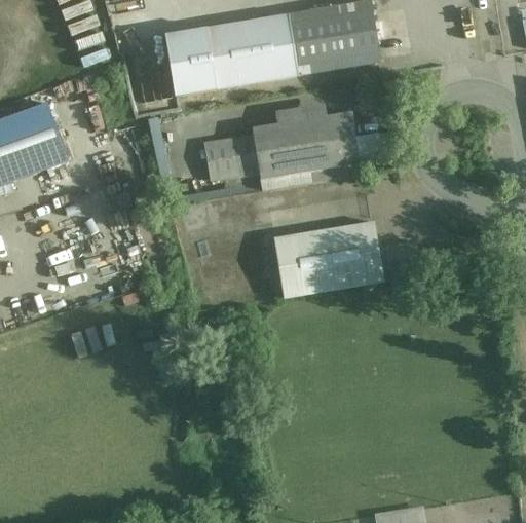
[(370,0),(289,13),(299,74),(380,61),(370,0)]
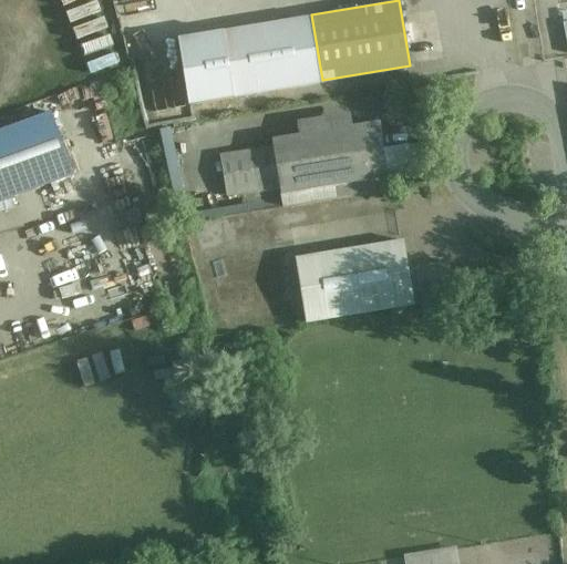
[(311,13),(223,29),(233,95),(322,80),(311,14),(311,13)]
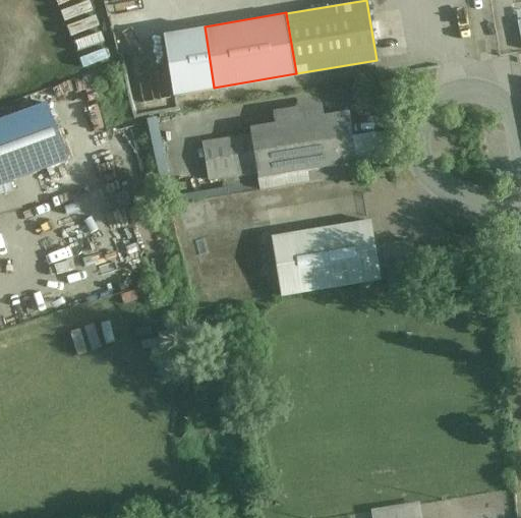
[(214,88),(205,26),(163,34),(172,94),(214,88)]
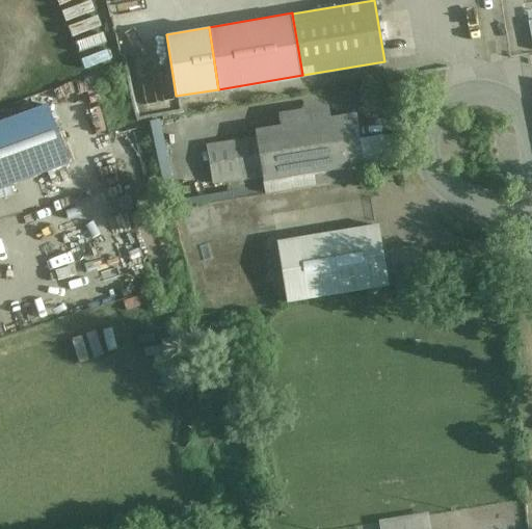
[(48,103),(0,120),(0,187),(70,162),(48,103)]
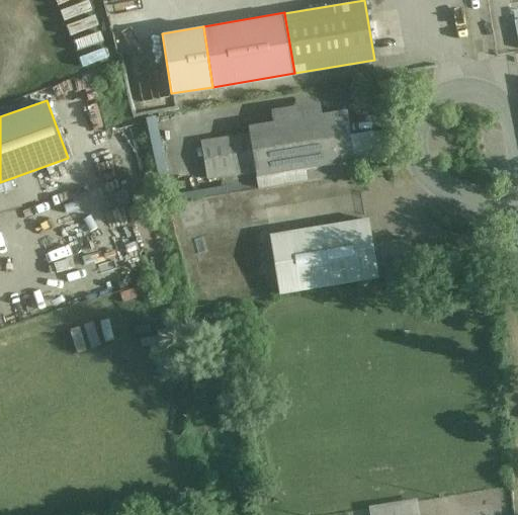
[(346,109),(248,125),(249,133),(255,169),(256,175),(257,175),(353,160),(374,156),(370,132),(350,135),(346,109)]
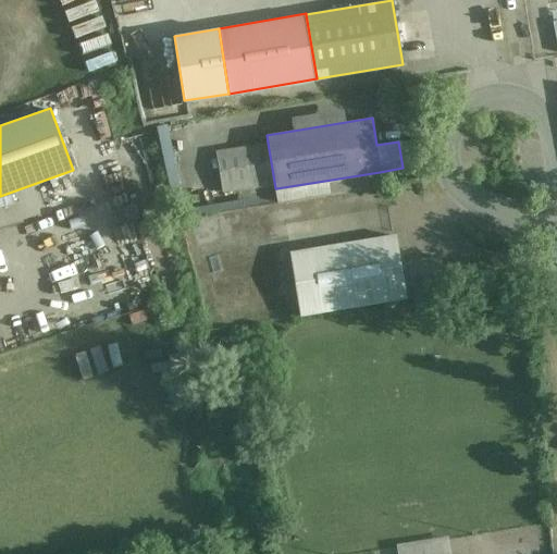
[(410,139),(398,142),(403,168),(415,165),(410,139)]
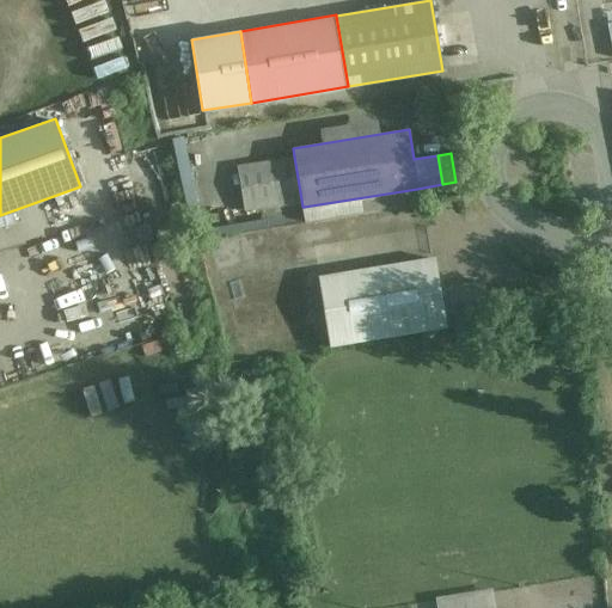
[(294,157),(238,166),(245,209),(301,200),(294,157)]
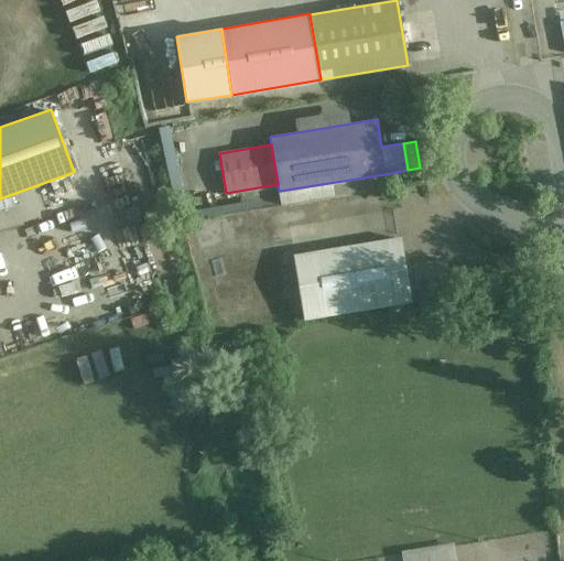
[(384,174),(280,191),(281,203),(387,185),(384,174)]
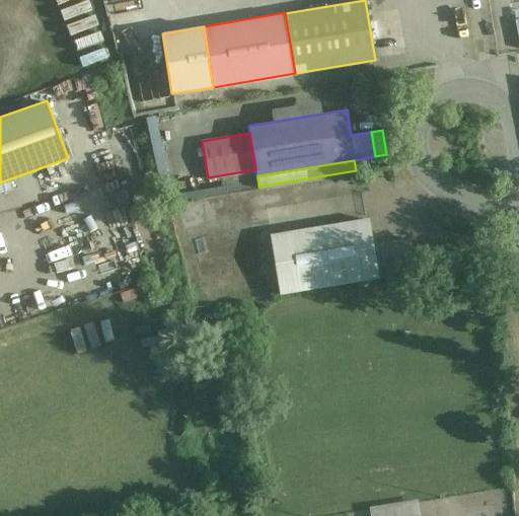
[(368,218),(271,234),(280,293),(377,277),(373,247),(368,218)]
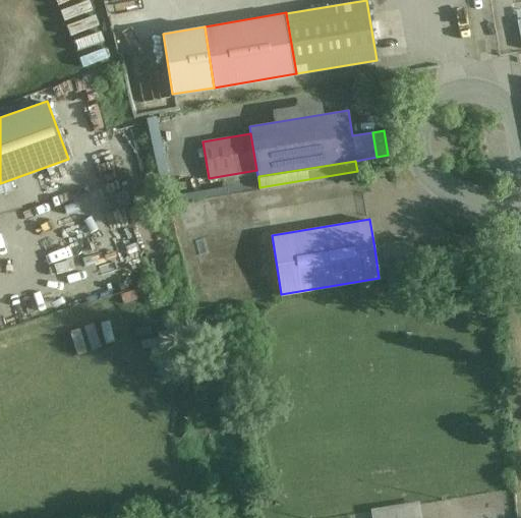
[(412,238),(391,242),(388,246),(374,248),(379,278),(417,272),(412,238)]
